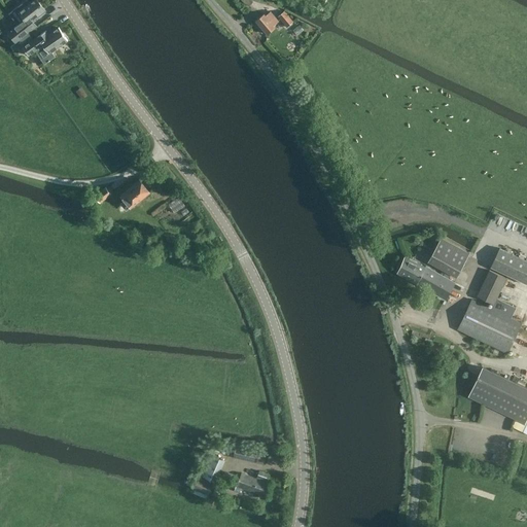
[(45,11),(36,0),(32,0),(29,3),(26,0),(10,12),(19,24),(8,32),(16,42),(20,39),(34,30),(29,24),(45,11)]
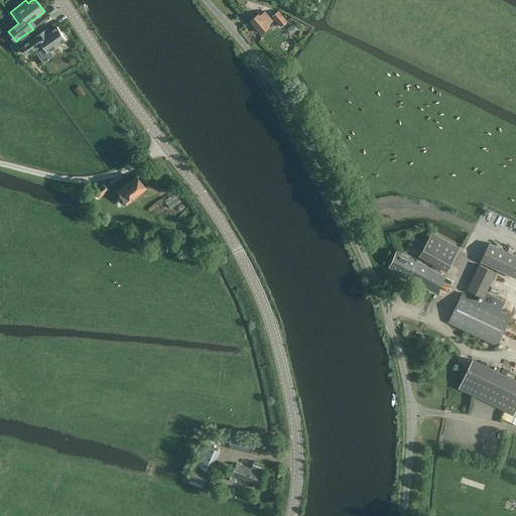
[(258,13),(250,20),(261,33),(269,27),(268,25),(273,20),(265,11),(260,14),(258,13)]
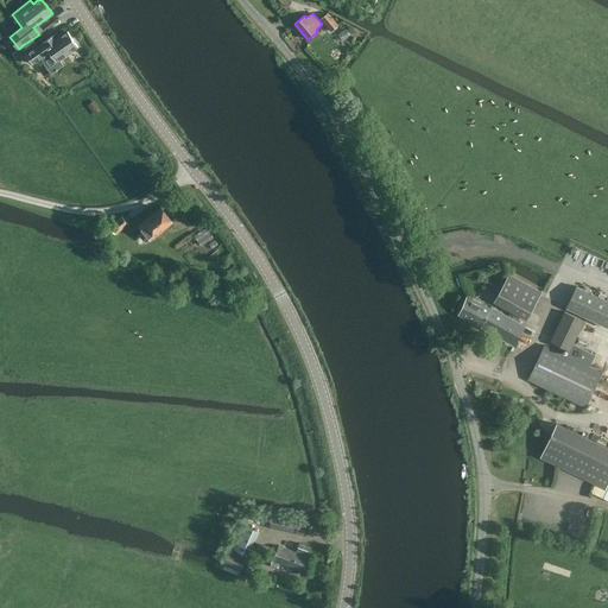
[(330,32),(339,25),(328,13),(320,19),(330,32)]
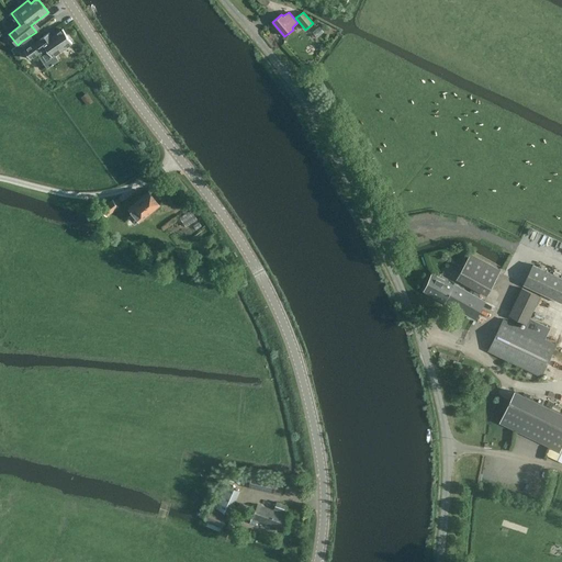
[(63,30),(56,34),(51,37),(48,34),(49,33),(49,32),(40,40),(25,49),(24,49),(31,59),(31,58),(44,49),(45,52),(47,49),(52,57),(53,56),(71,43),(72,43),(63,29),(63,30)]
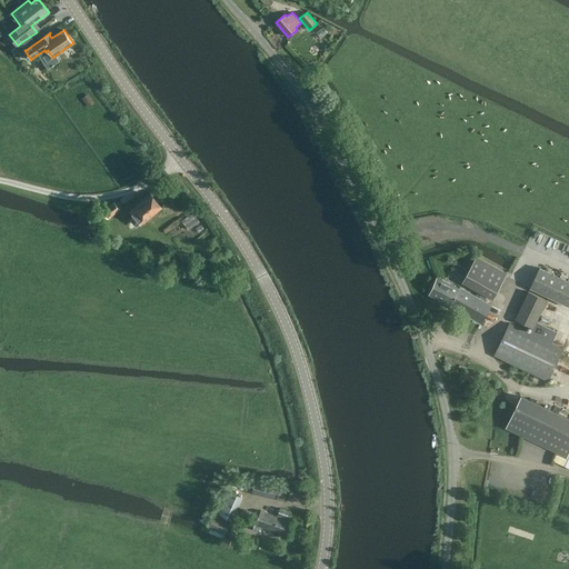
[(18,46),(11,50),(15,55),(27,47),(27,46),(25,48),(21,42),(18,46)]
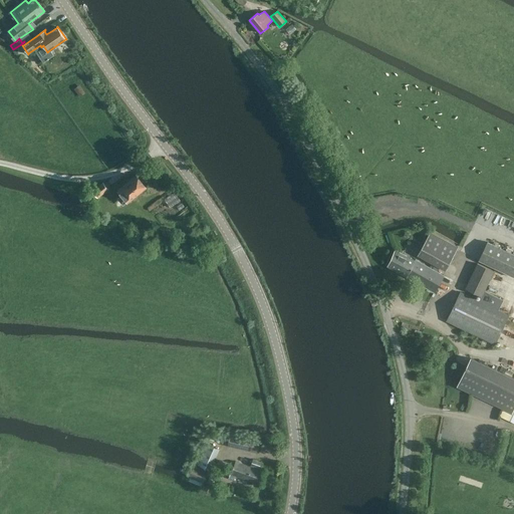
[(75,87),(80,95),(86,92),(80,84),(75,87)]
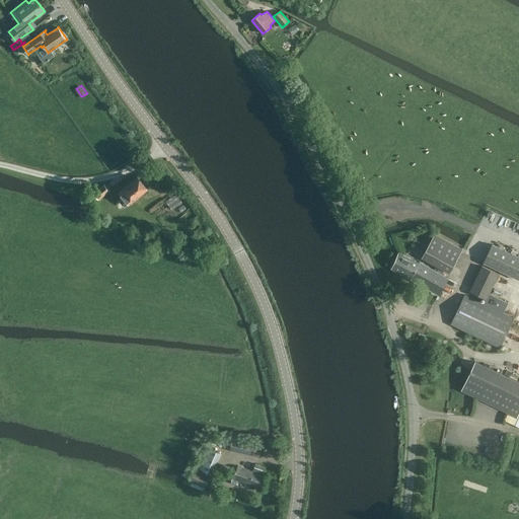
[(122,190),(120,192),(129,204),(131,202),(132,202),(147,190),(138,177),(122,190)]
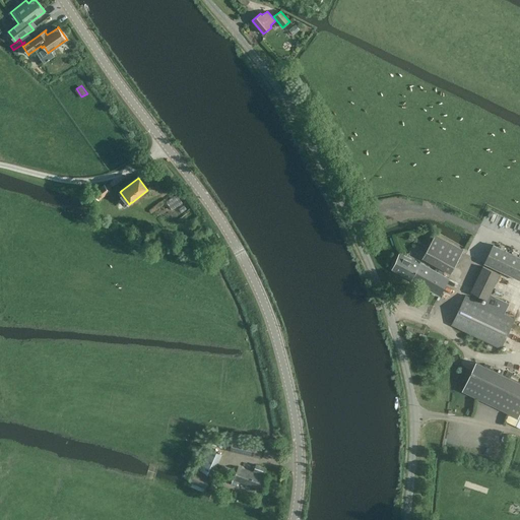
[(99,200),(110,191),(105,185),(92,192),(99,200)]
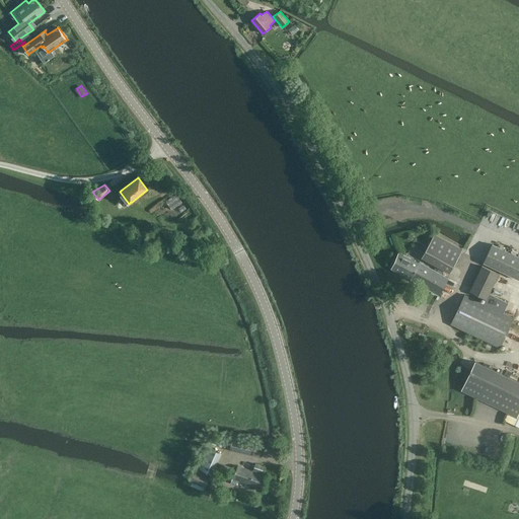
[(462,250),(434,234),(421,257),(439,267),(437,271),(419,262),(419,263),(399,252),(391,269),(454,303),(463,286),(441,274),(443,270),(450,274),(462,250)]
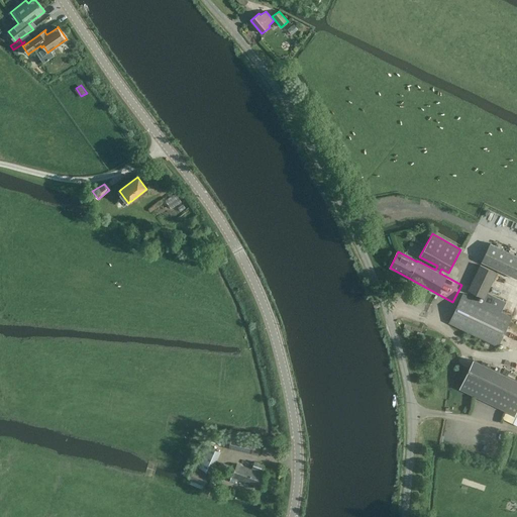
[(516,254),(490,242),(482,261),(516,277),(516,254)]
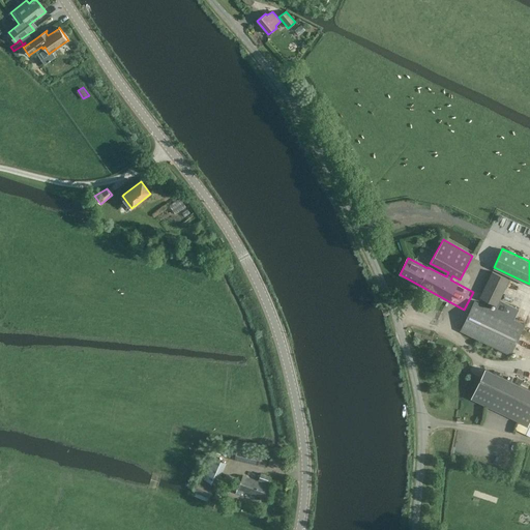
[(475,300),(460,330),(509,354),(524,324),(516,320),(521,308),(500,299),(510,278),(493,270),(479,297),(496,305),(494,310),(475,300)]
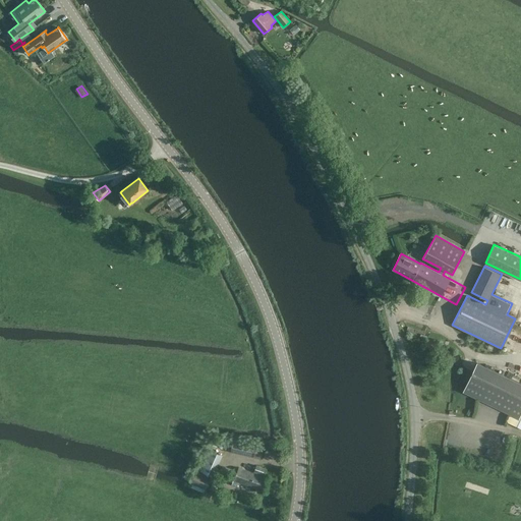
[(464,391),(519,418),(520,412),(520,381),(478,360),(464,391)]
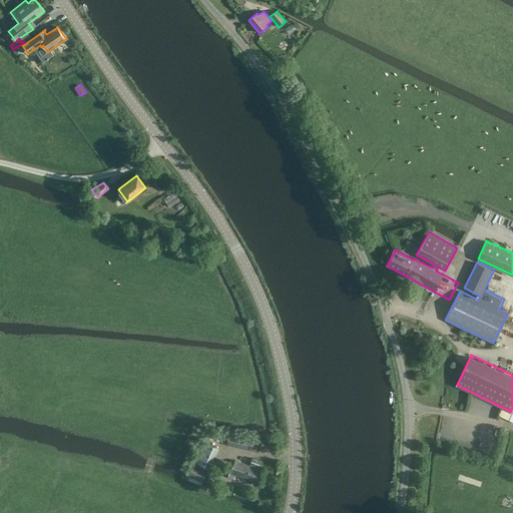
[(501,409),(498,415),(512,422),(512,408),(511,414),(501,409)]
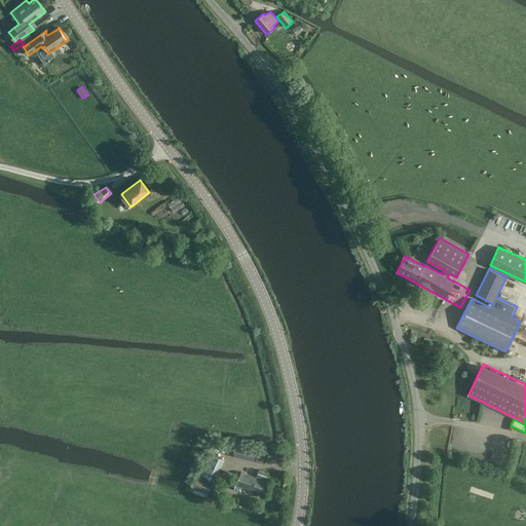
[(237,445),(237,446),(233,456),(262,466),(266,455),(237,445)]
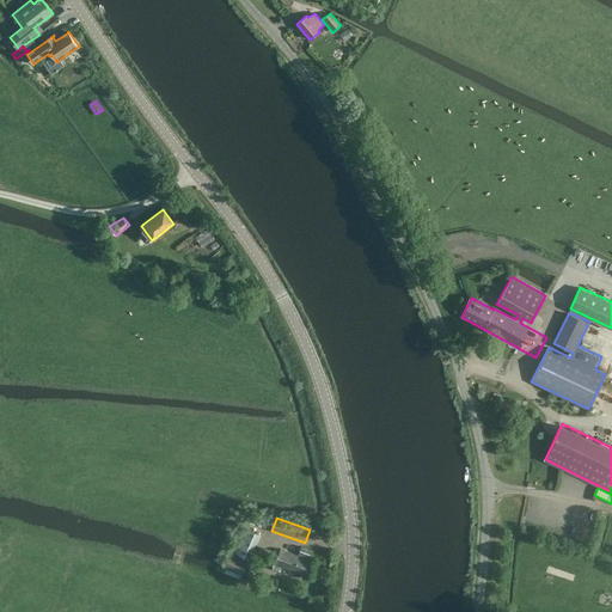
[(242,527),(231,552),(251,561),(262,536),(242,527)]
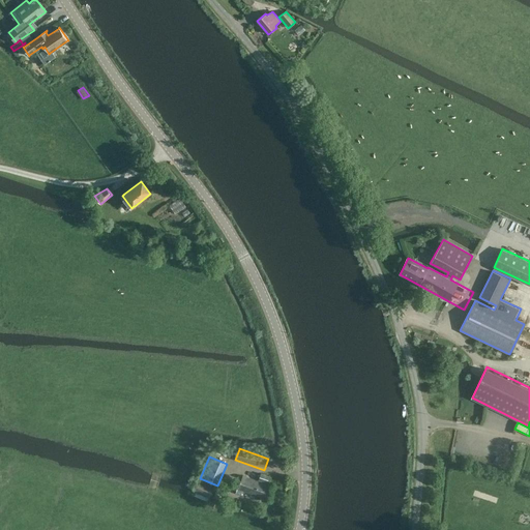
[(225,475),(223,483),(233,488),(236,479),(225,475)]
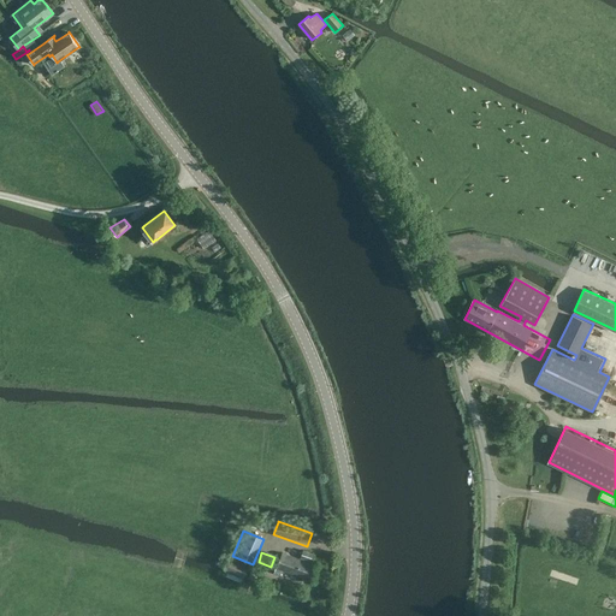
[(312,564),(283,554),(277,568),(276,568),(274,574),(279,575),(282,570),(307,579),(312,564)]
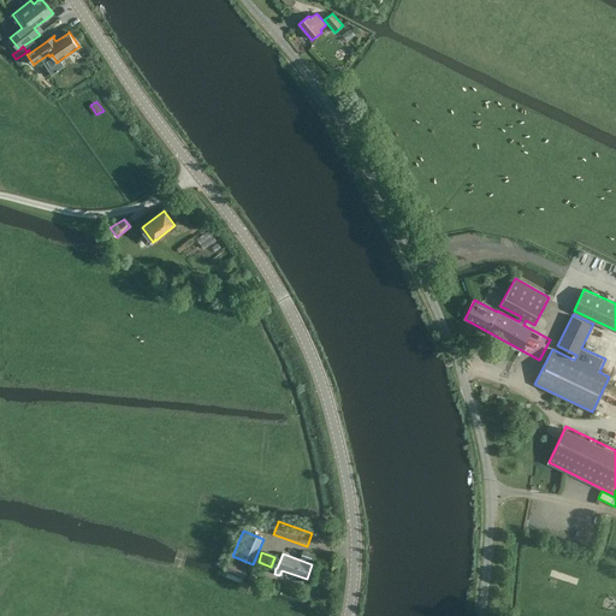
[(230,557),(225,572),(243,579),(249,564),(230,557)]
